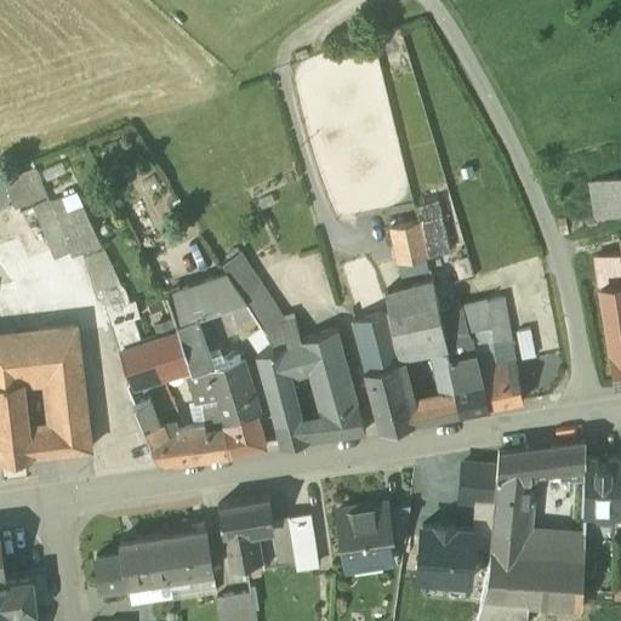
[(34,169),(0,181),(0,212),(46,195),(34,169)]
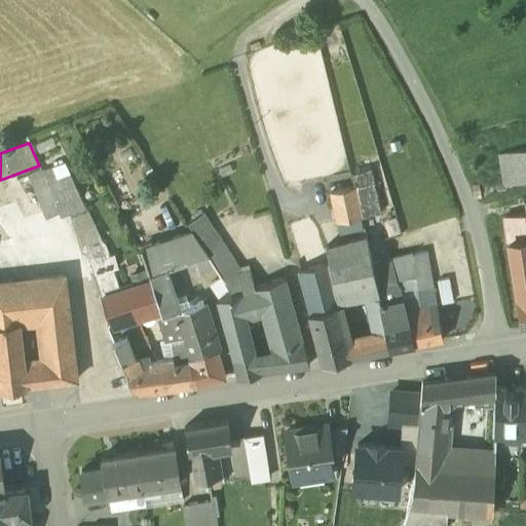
[(525,149),(498,154),(503,185),(525,181),(525,149)]
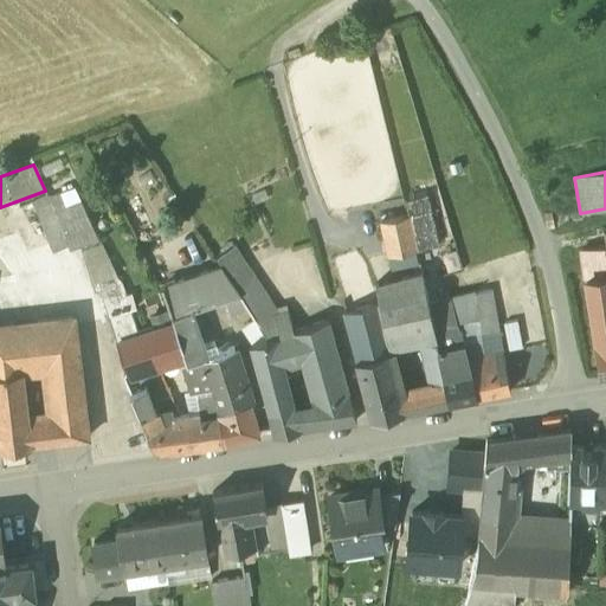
[(75,188),(47,197),(68,244),(69,247),(79,245),(98,239),(75,188)]
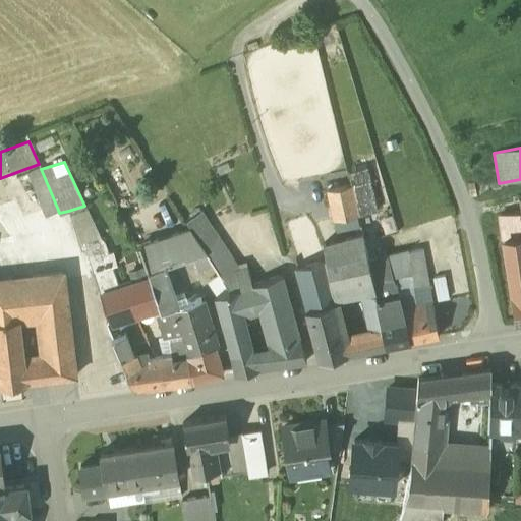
[(366,167),(347,171),(350,184),(357,215),(377,211),(366,167)]
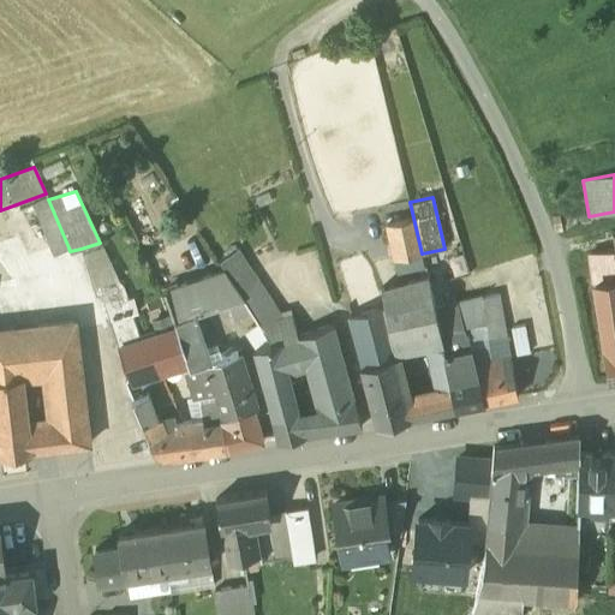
[(48,199),(47,198),(33,204),(53,254),(69,248),(48,199)]
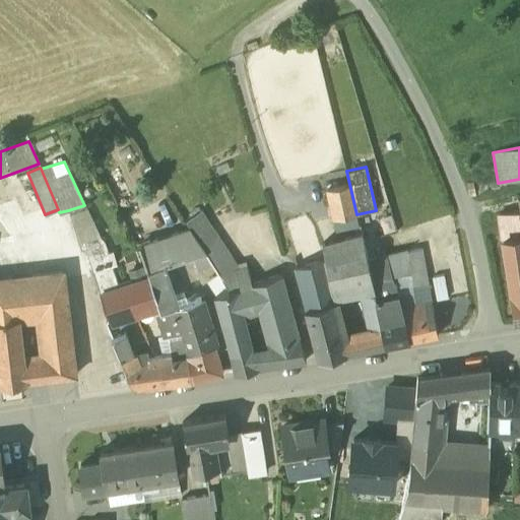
[(349,184),(326,189),(333,219),(356,214),(349,184)]
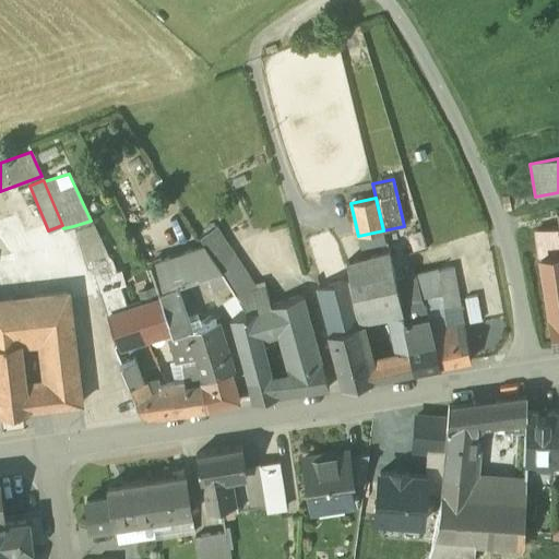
[(91,221),(73,226),(84,261),(106,254),(107,253),(91,221)]
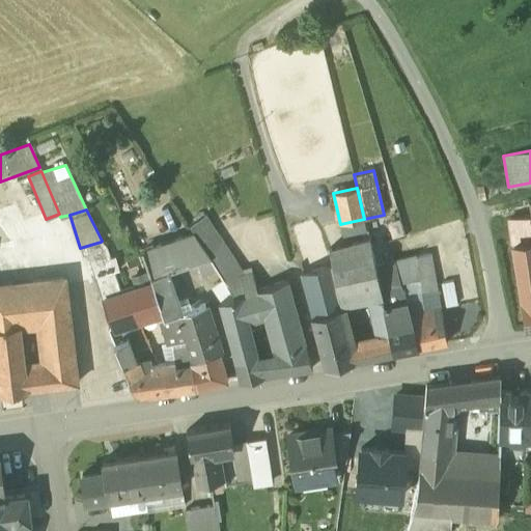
[(205,215),(189,225),(194,233),(211,258),(221,273),(232,266),(238,262),(205,215)]
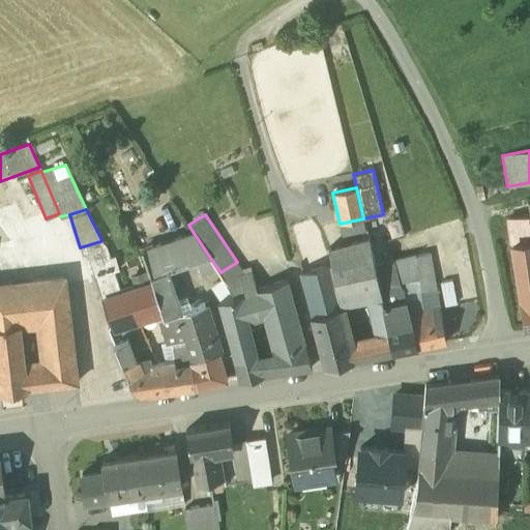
[(529,219),(529,214),(509,217),(513,243),(529,240),(529,219)]
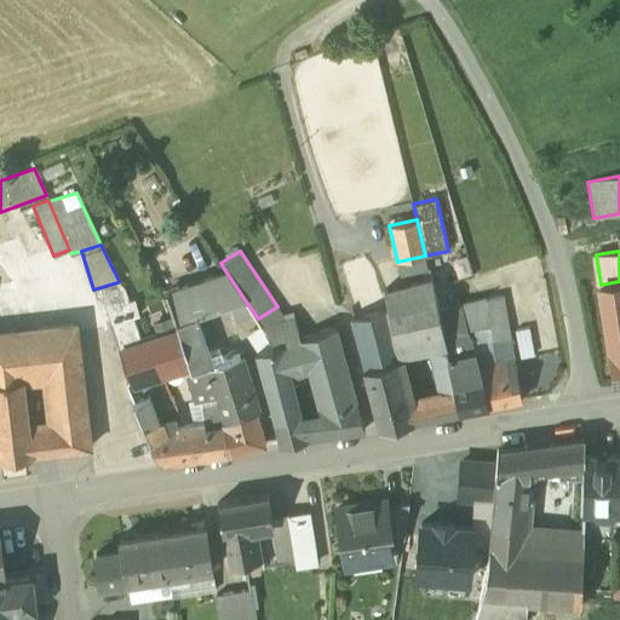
[(458,275),(470,273),(466,254),(453,257),(458,275)]
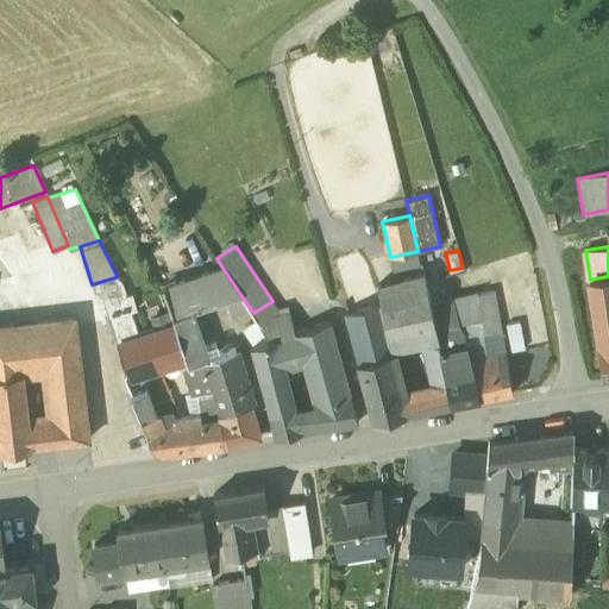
[(223,268),(162,288),(173,320),(189,314),(242,296),(223,268)]
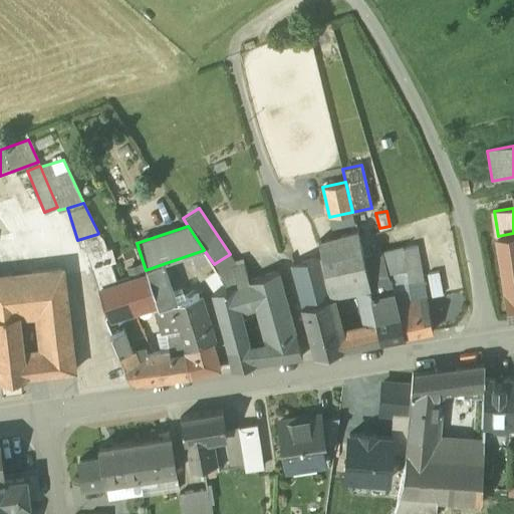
[(356,230),(318,240),(321,256),(322,256),(324,264),(362,255),(356,230)]
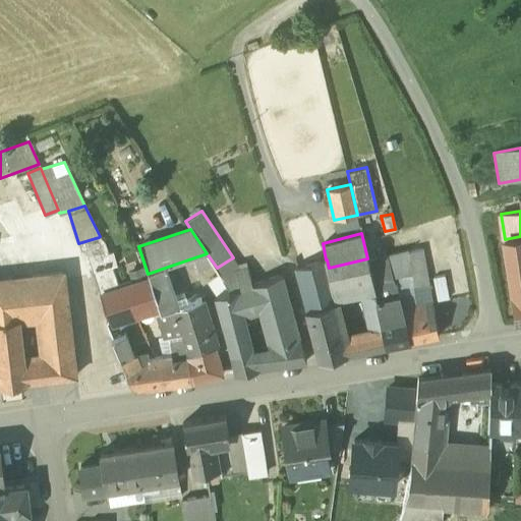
[(520,236),(505,239),(508,257),(520,255),(520,236)]
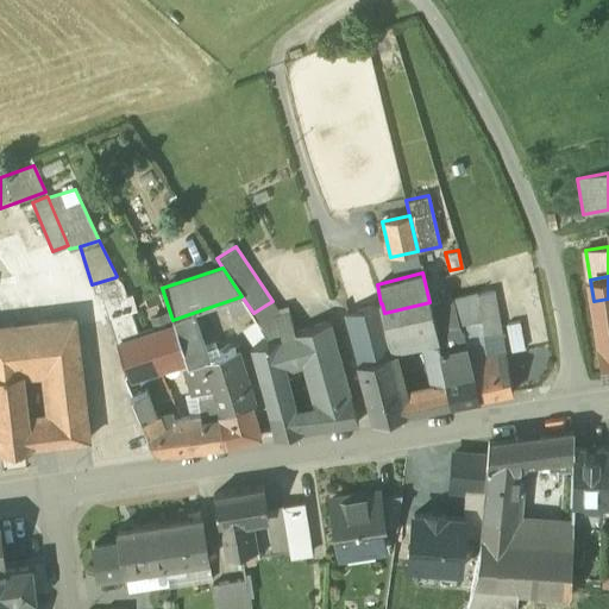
[(115,277),(92,284),(94,293),(100,292),(108,319),(131,312),(136,309),(132,296),(126,297),(121,283),(115,277)]
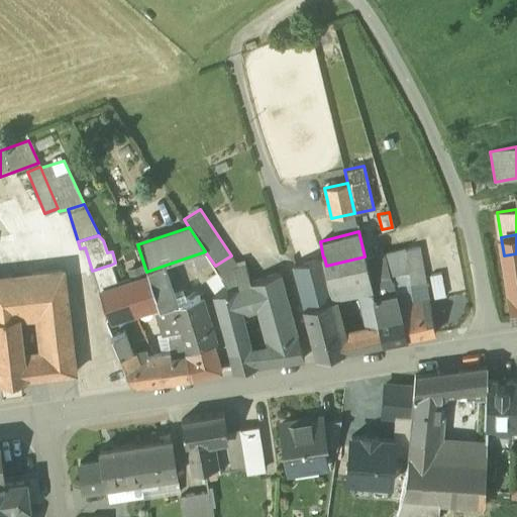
[(417,246),(384,254),(389,276),(421,268),(417,246)]
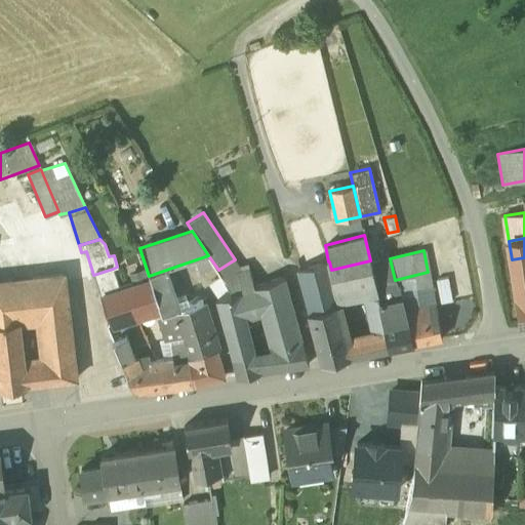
[(524,257),(512,259),(521,322),(524,321),(524,257)]
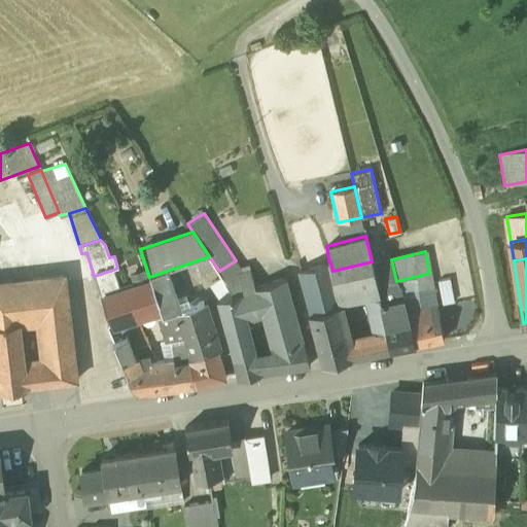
[(391,259),(373,264),(372,261),(378,294),(378,295),(400,291),(400,290),(398,290),(396,281),(391,259)]
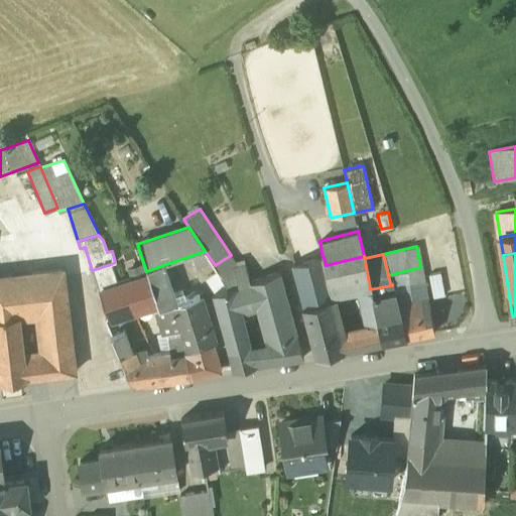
[(364,256),(326,265),(332,296),(357,292),(370,288),(364,256)]
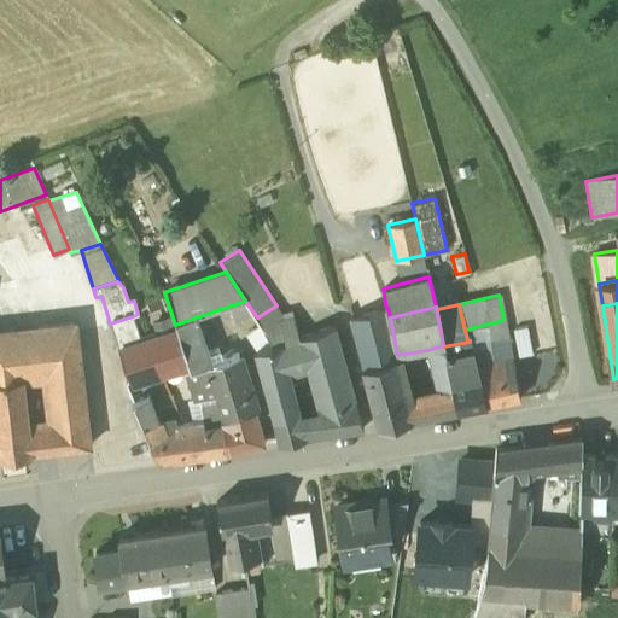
[(386,308),(351,318),(357,342),(365,367),(396,359),(397,355),(390,318),(388,308),(386,308)]
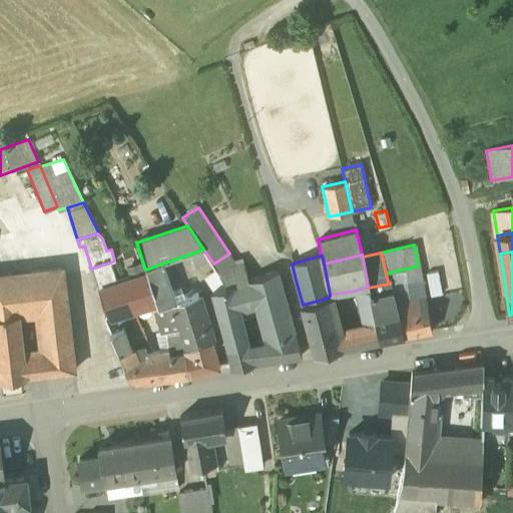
[(243,262),(229,265),(229,264),(224,257),(213,264),(228,287),(233,285),(246,281),(248,280),(243,262)]
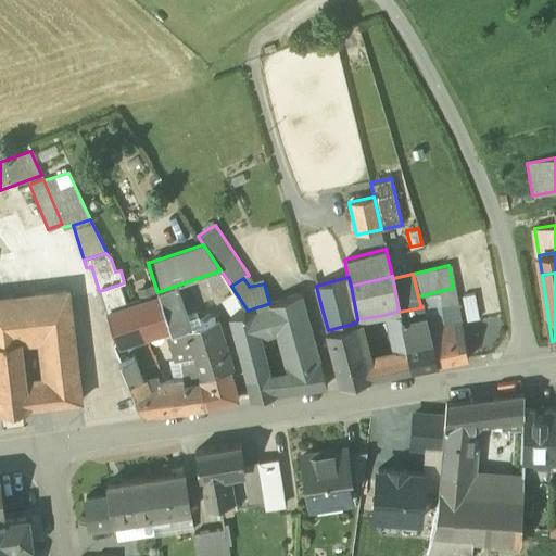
[(119,285),(99,291),(106,314),(127,307),(119,285)]
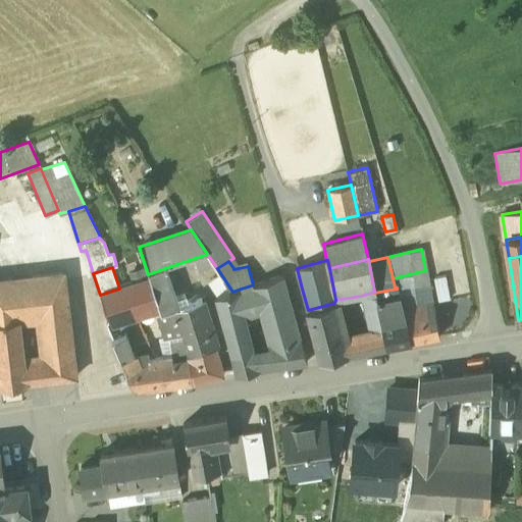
[(162,269),(148,274),(149,278),(157,305),(160,313),(175,308),(162,269)]
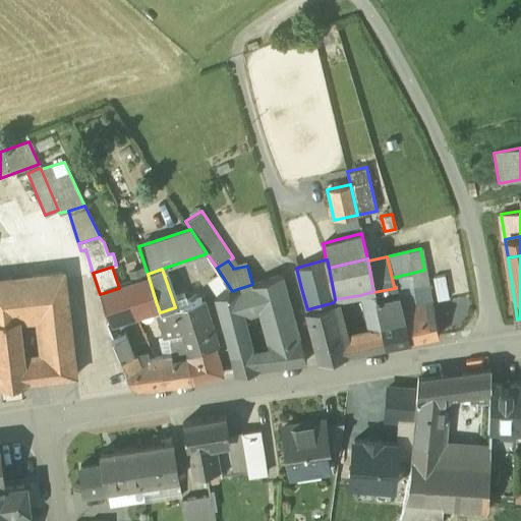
[(424,270),(392,278),(394,287),(396,287),(396,288),(402,308),(431,302),(424,270)]
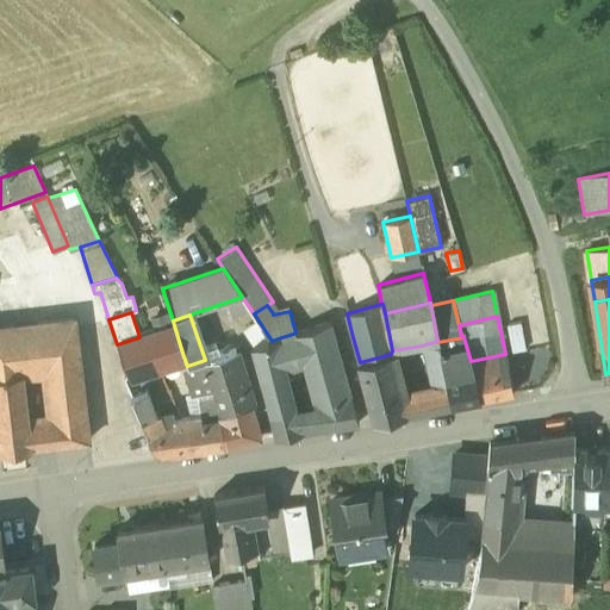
[(17,325),(0,327),(0,373),(14,372),(14,374),(47,371),(45,368),(80,365),(74,318),(70,319),(37,323),(17,325)]
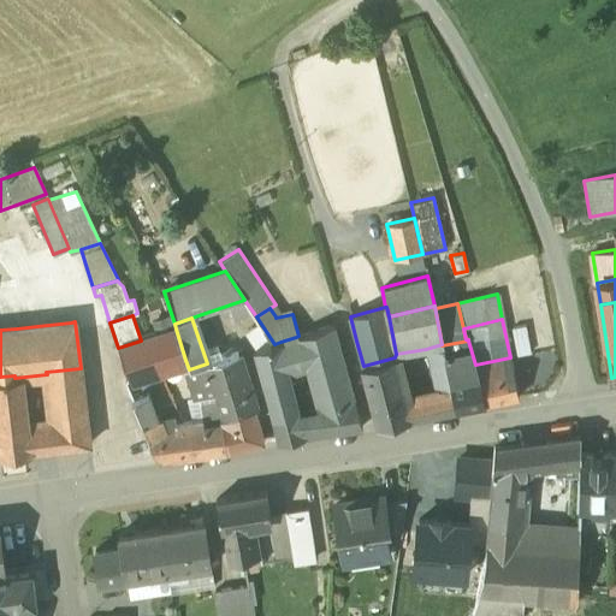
[(298,336),(296,337),(314,400),(324,386),(348,379),(333,325),(298,336)]
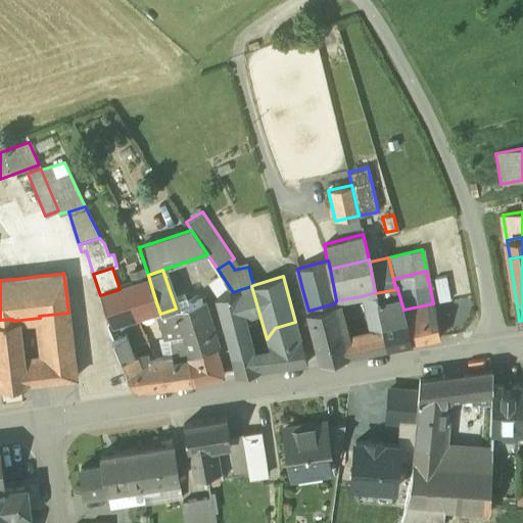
[(445,277),(434,279),(438,301),(449,299),(445,277)]
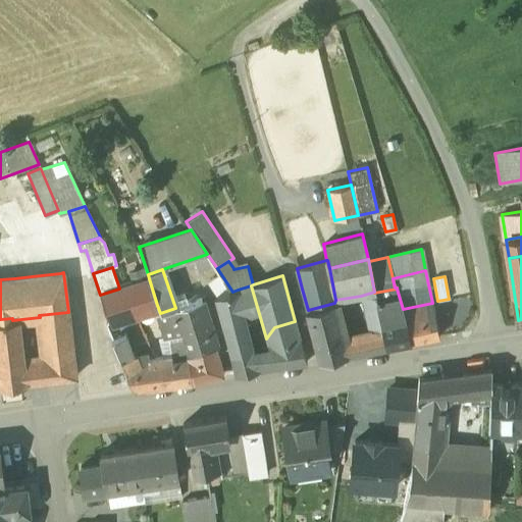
[(149,278),(122,286),(134,312),(157,305),(149,278)]
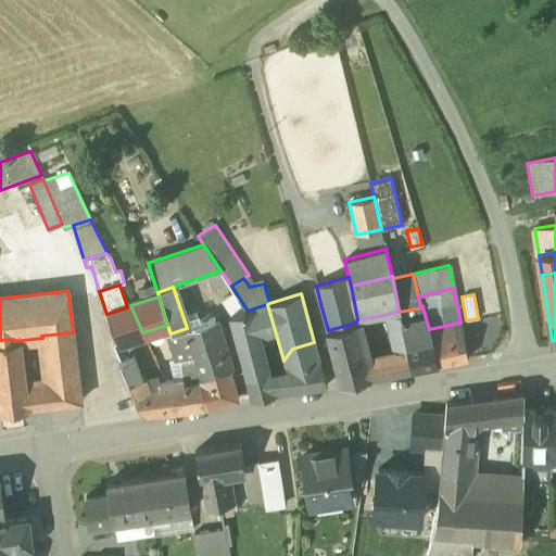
[(127,307),(106,314),(116,342),(142,333),(142,332),(130,305),(127,307)]
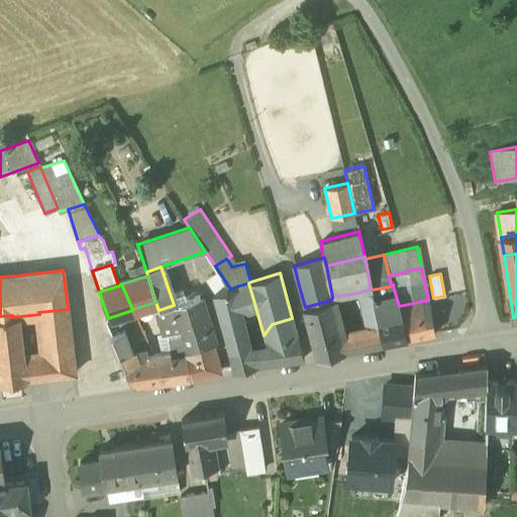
[(393,286),(371,290),(379,321),(402,316),(399,306),(393,286)]
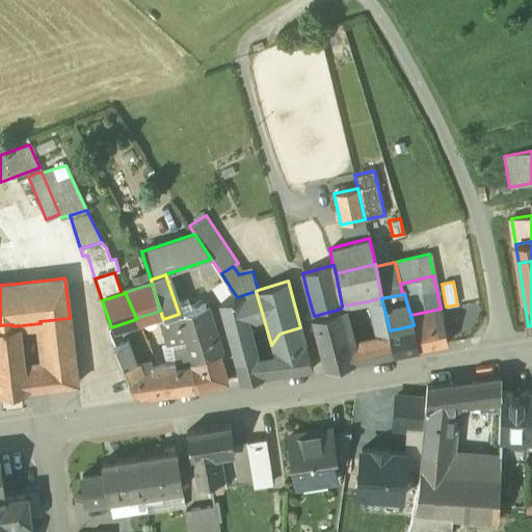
[(237,297),(220,301),(229,327),(248,321),(242,295),(237,297)]
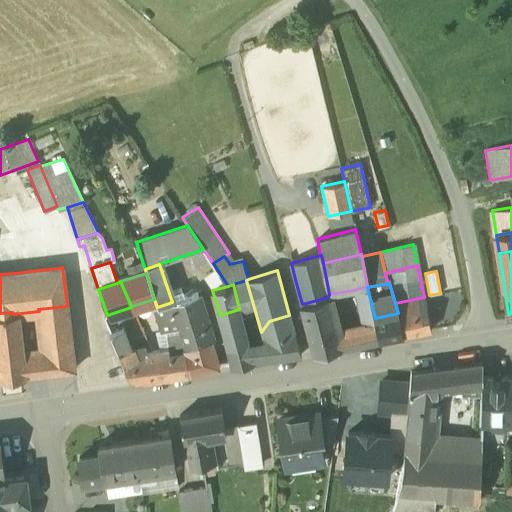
[(367,287),(367,286),(354,290),(363,328),(376,325),(375,318),(367,287)]
